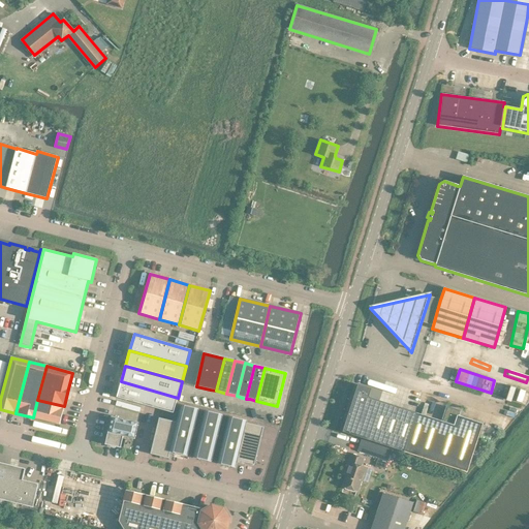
[(121,381),(117,398),(126,400),(173,413),(178,398),(121,381)]
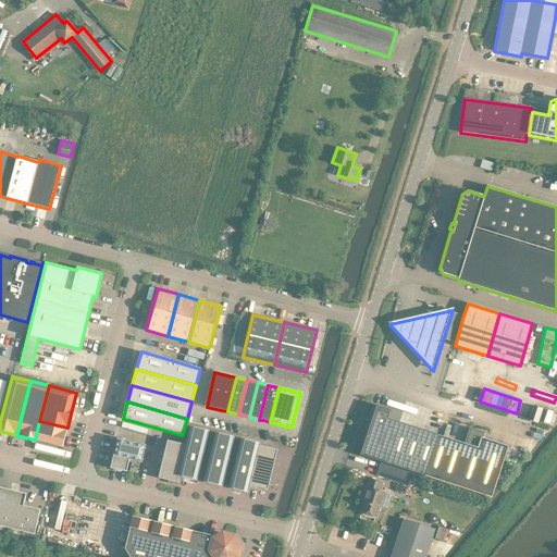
[(376,405),(360,455),(424,475),(458,486),(471,446),(465,444),(437,435),(436,434),(436,435),(425,432),(425,431),(423,430),(423,431),(413,428),(413,426),(411,426),(400,423),(387,419),(391,409),(376,405)]
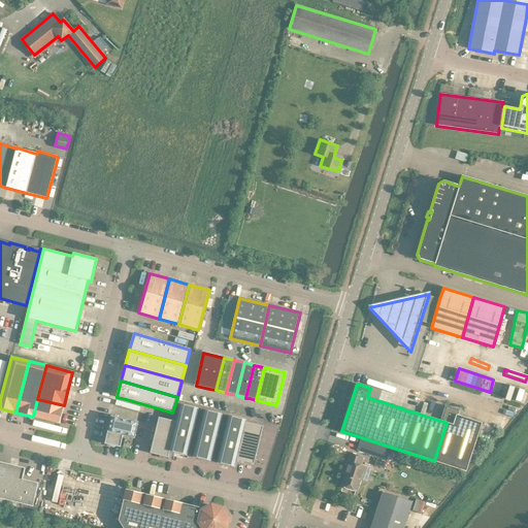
[(64,405),(37,399),(33,417),(60,423),(64,405)]
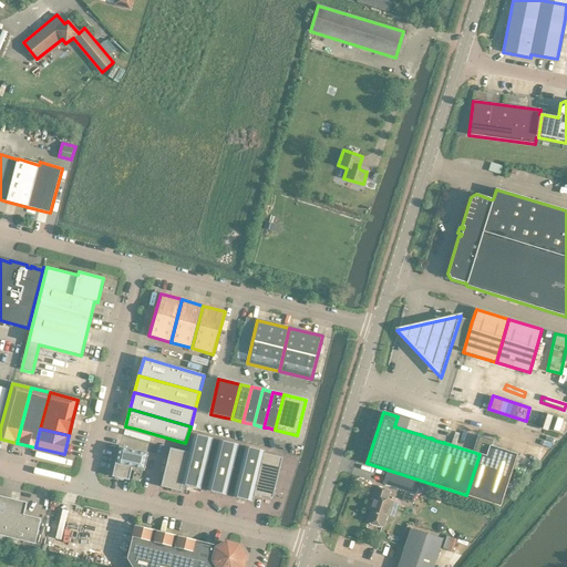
[(200,490),(214,439),(194,433),(189,452),(171,447),(162,486),(181,492),(183,484),(200,490)]
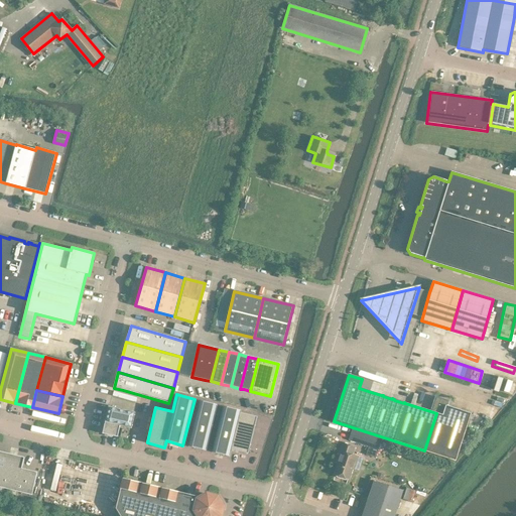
[(435,396),(430,411),(436,413),(424,450),(456,461),(471,413),(447,406),(448,401),(435,396)]
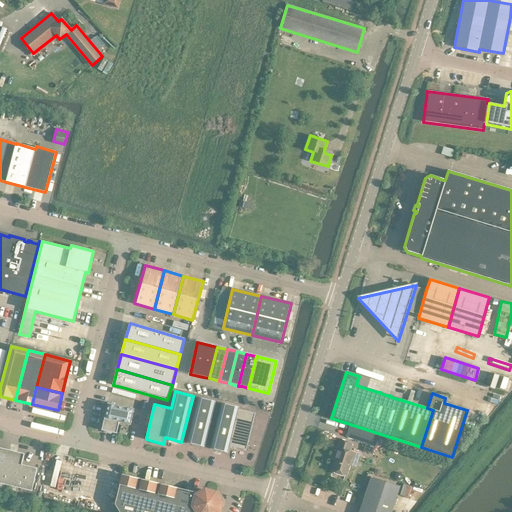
[(205,447),(216,401),(198,397),(187,443),(205,447)]
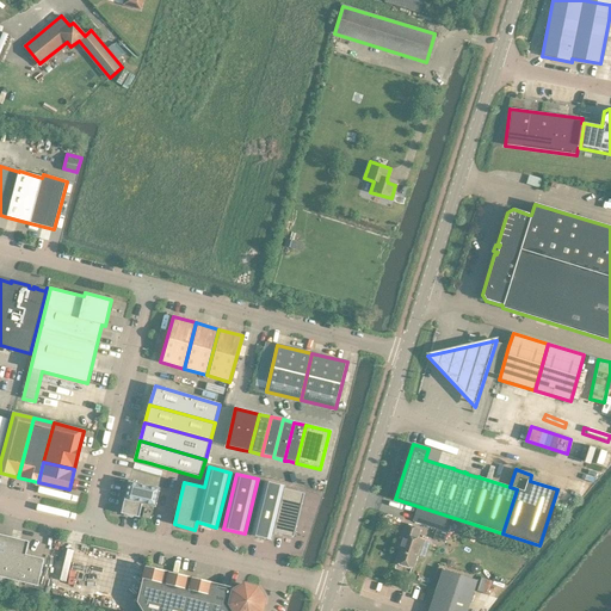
[(160,488),(128,481),(121,513),(139,518),(142,505),(155,507),(160,488)]
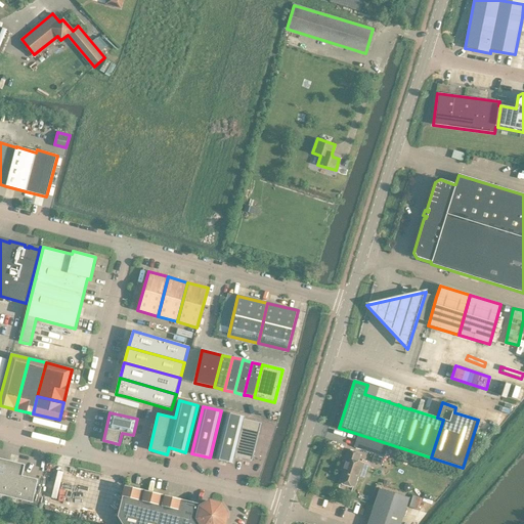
[(252,461),(261,423),(245,419),(245,417),(227,412),(215,460),(233,464),(235,456),(252,461)]
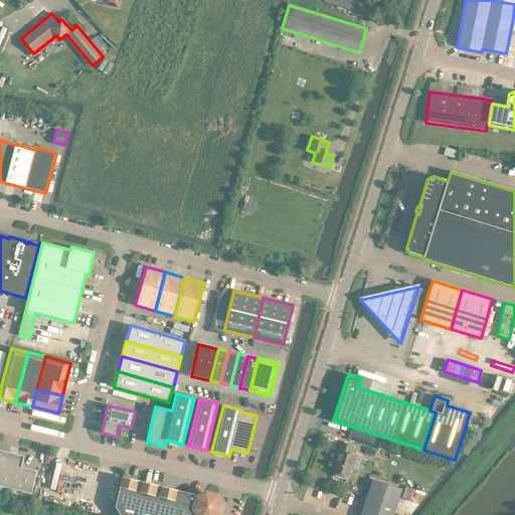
[(67,424),(69,419),(42,412),(41,418),(67,424)]
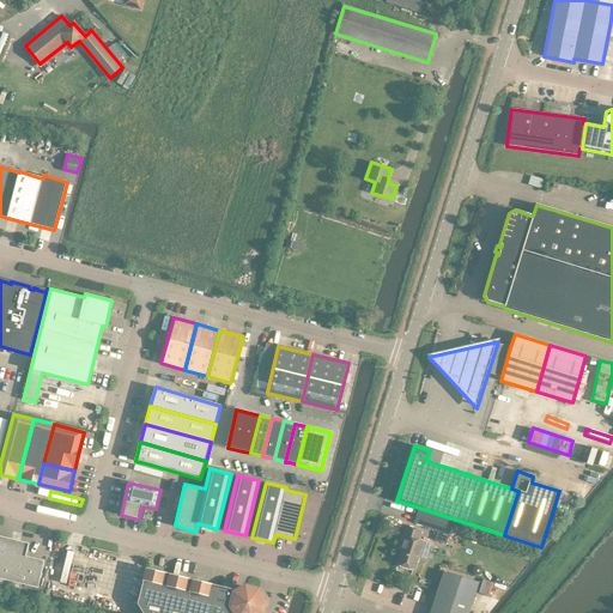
[(143,519),(150,521),(152,511),(145,509),(143,519)]
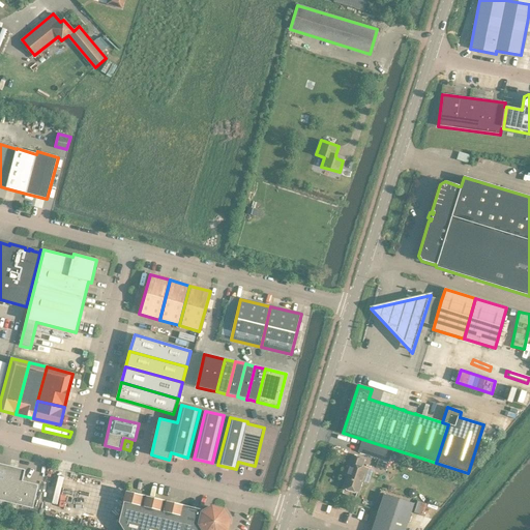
[(362,440),(358,452),(388,462),(392,450),(362,440)]
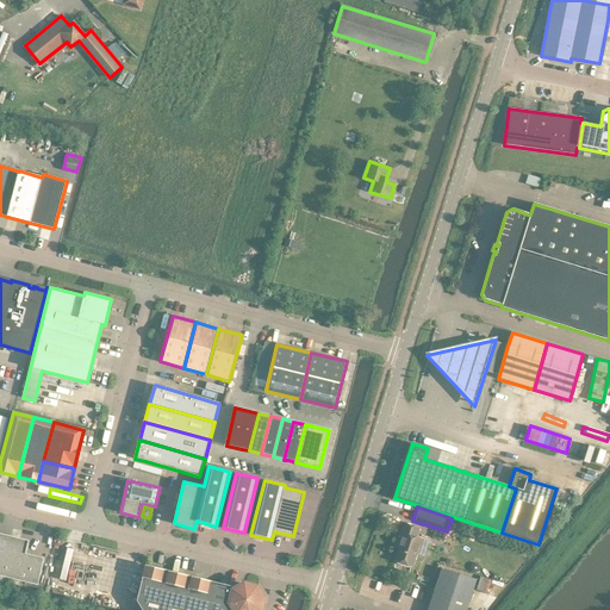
[(412,566),(416,555),(423,558),(428,541),(416,537),(419,529),(404,524),(398,542),(400,543),(394,561),(412,566)]
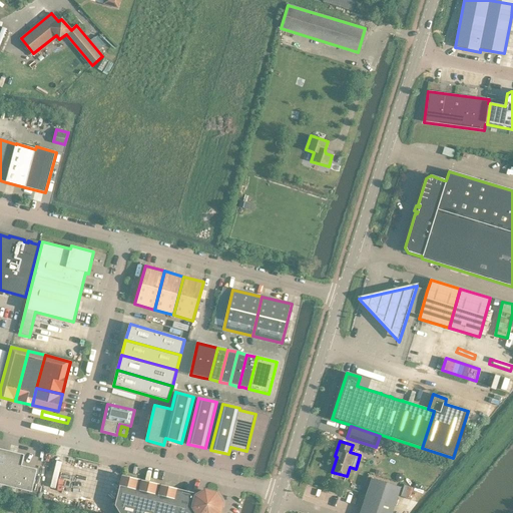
[(0,484),(16,488),(22,466),(24,456),(8,452),(0,484)]
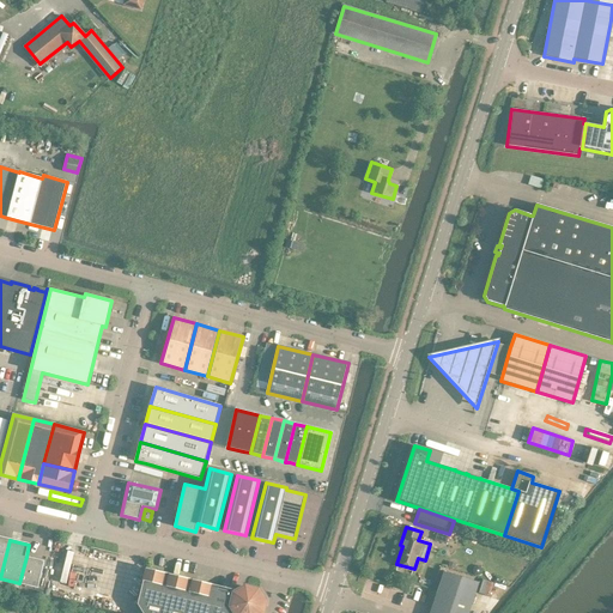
[(44,560),(26,557),(19,583),(37,588),(44,560)]
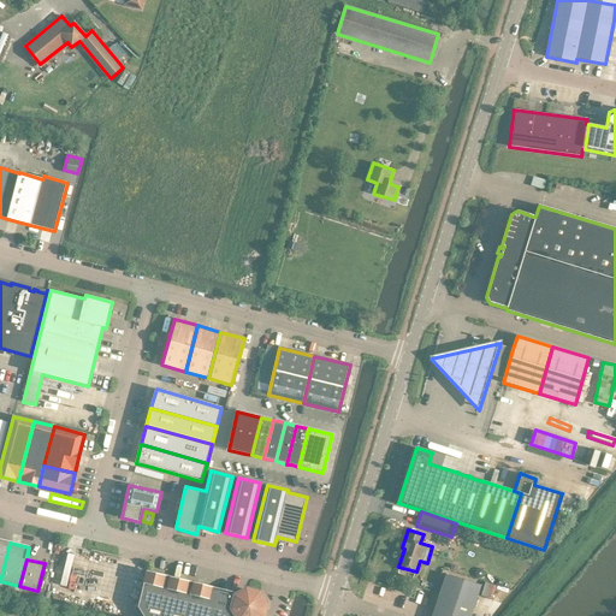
[(160,615),(170,576),(147,572),(138,608),(142,615),(160,615)]
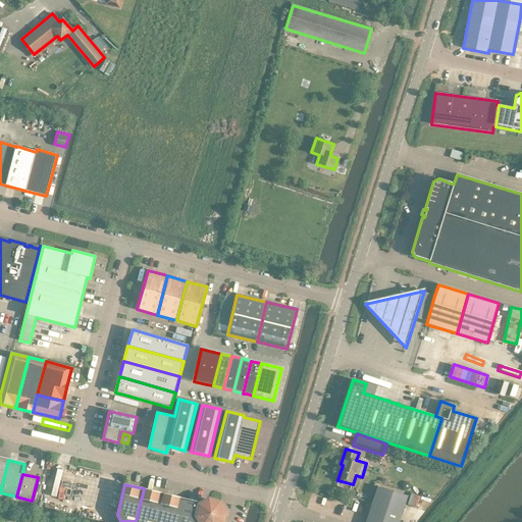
[(366,521),(399,521),(407,497),(378,486),(366,521)]
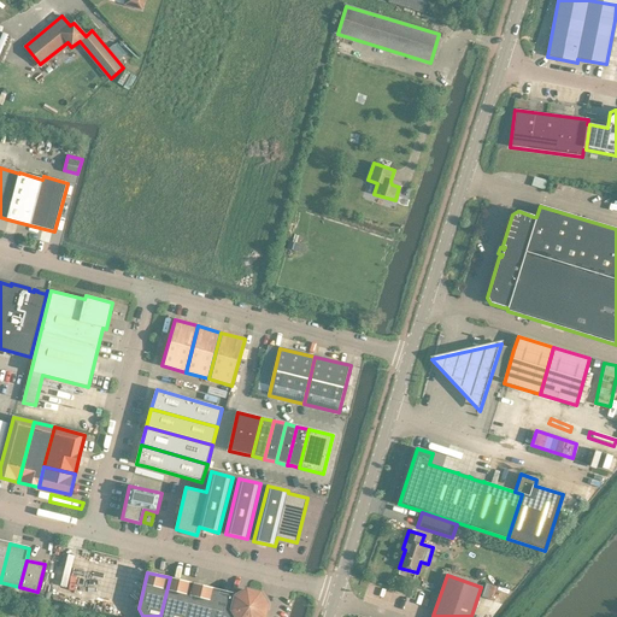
[(170,577),(160,616),(184,616),(194,583),(170,577)]
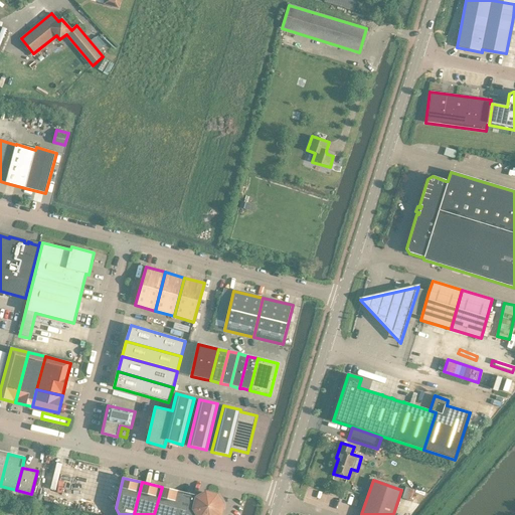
[(162,487),(154,514),(175,514),(181,492),(162,487)]
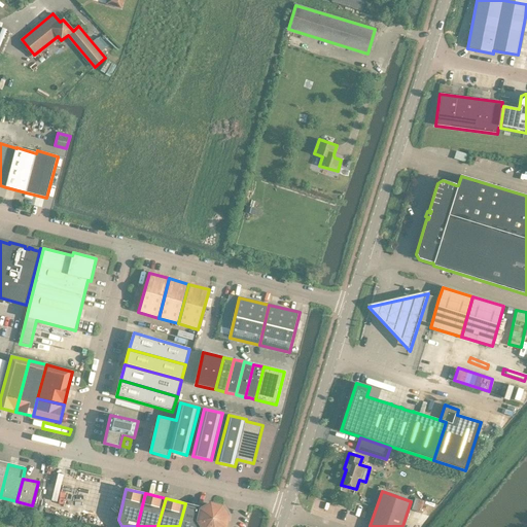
[(185,503),(179,526),(224,526),(227,517),(221,507),(211,504),(203,510),(202,506),(185,503)]
